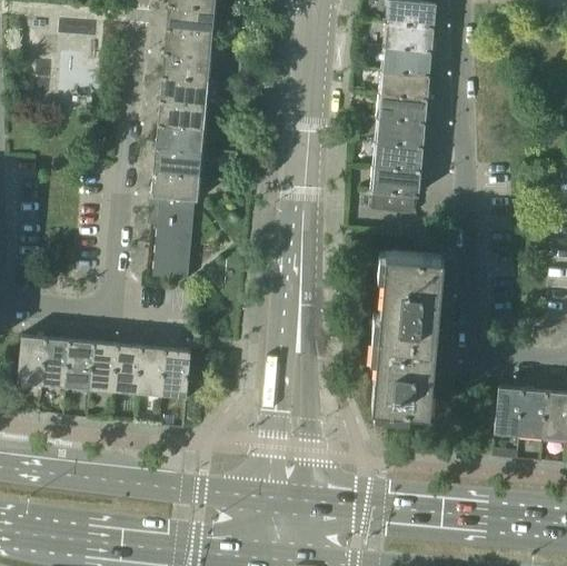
[(395,1),(393,26),(434,29),(436,7),(437,7),(437,5),(395,1)]
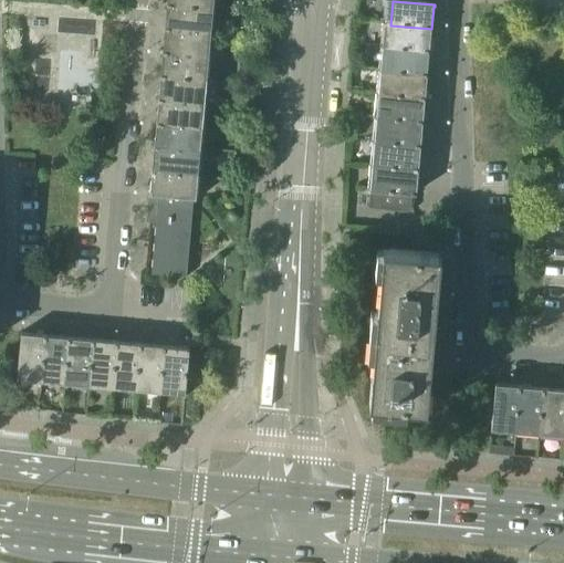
[(169,4),(167,28),(209,32),(211,9),(216,10),(216,9),(169,4)]
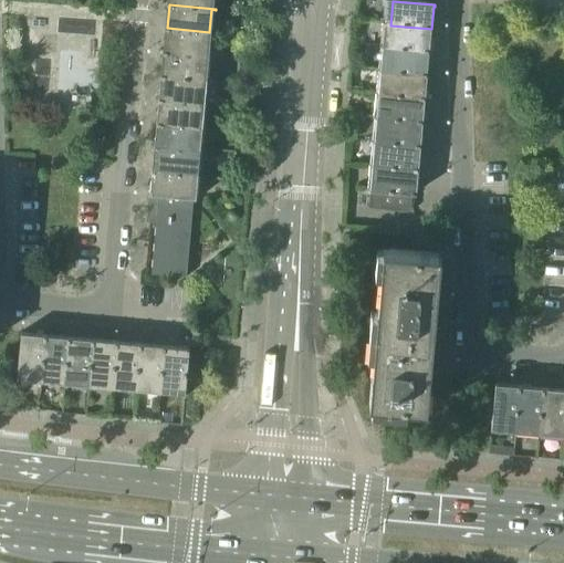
[(243,12),(242,35),(253,37),(254,13),(243,12)]
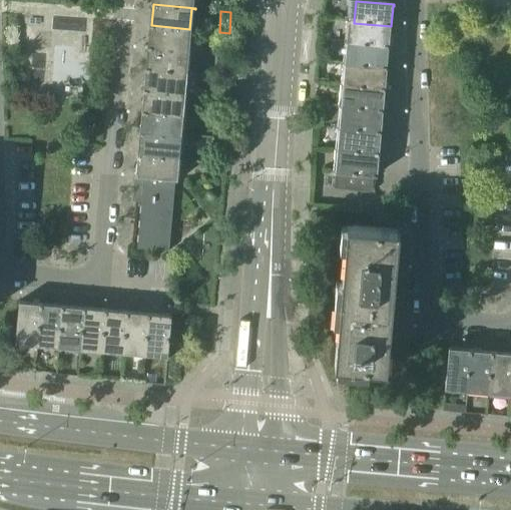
[(354,23),(352,43),(389,47),(391,26),(354,23)]
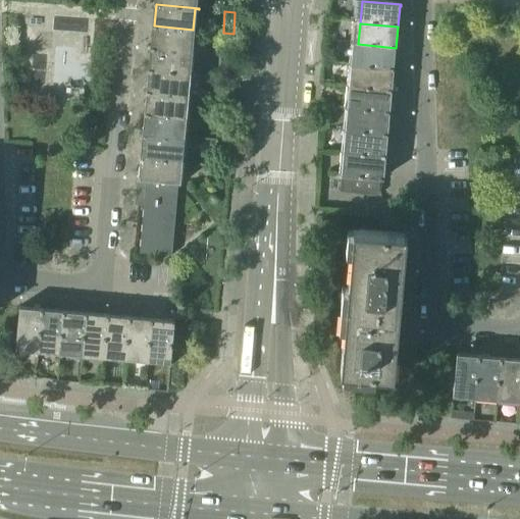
[(154,26),(152,48),(191,51),(193,30),(154,26)]
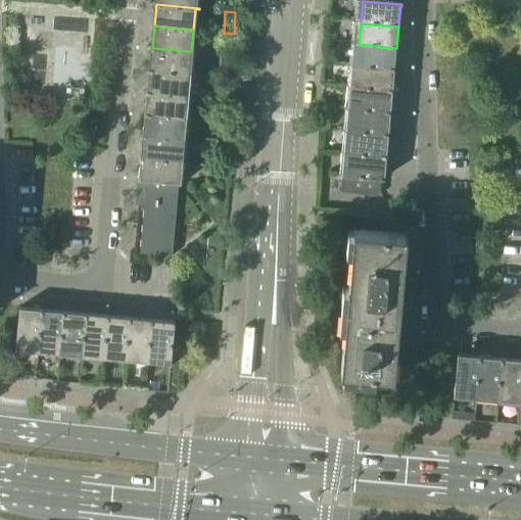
[(87,98),(89,33),(54,32),(52,97),(87,98)]
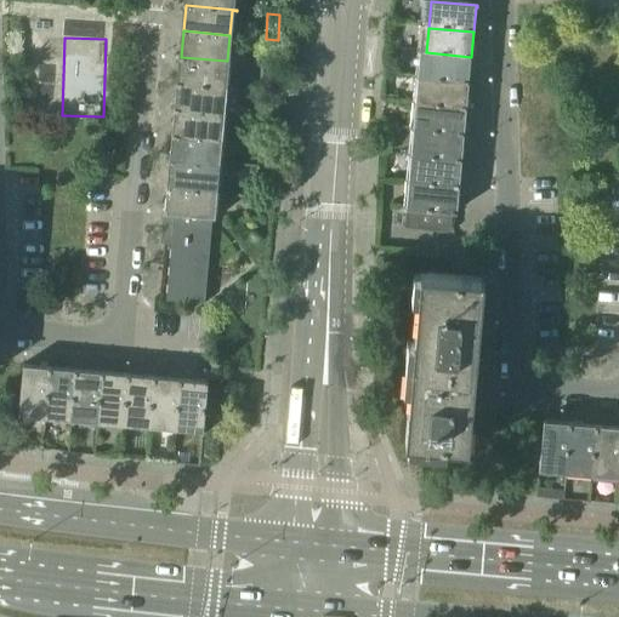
[(426,52),(424,79),(470,84),(471,57),(426,52)]
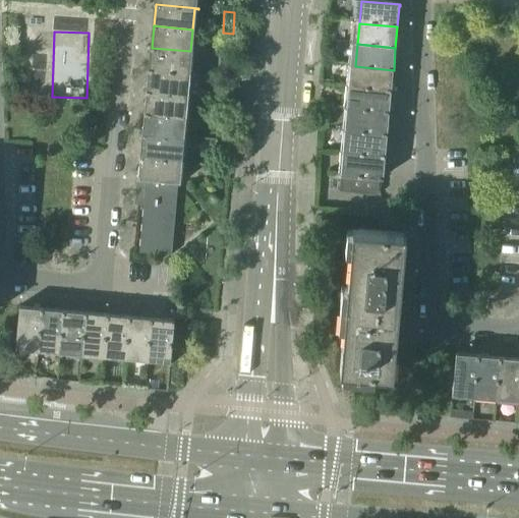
[(152,48),(150,68),(188,72),(190,51),(152,48)]
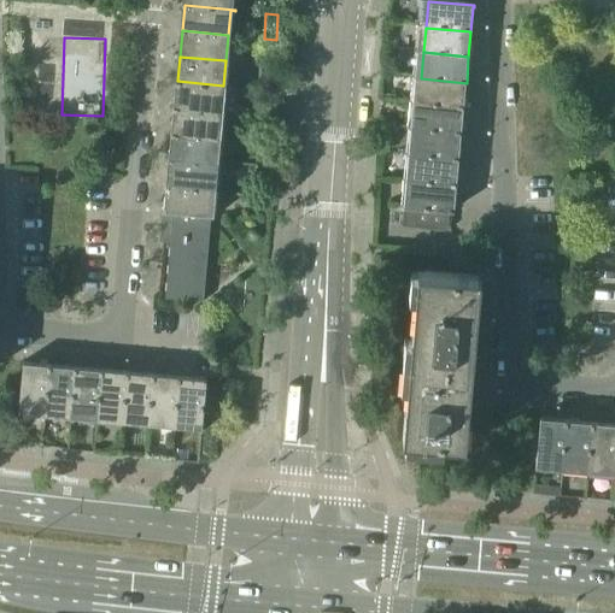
[(421,78),(419,105),(464,108),(467,83),(421,78)]
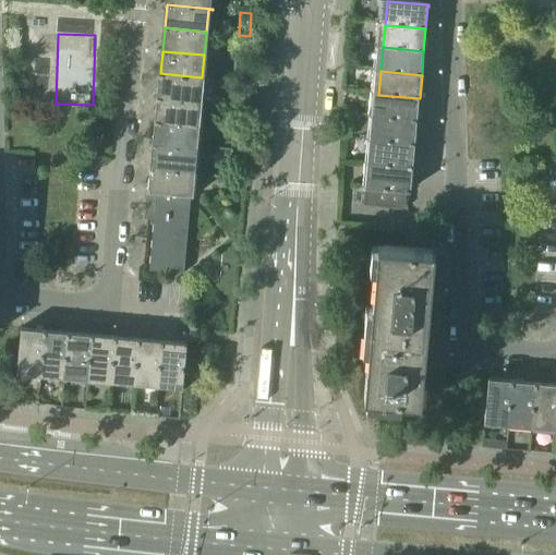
[(160,73),(158,97),(200,100),(202,77),(160,73)]
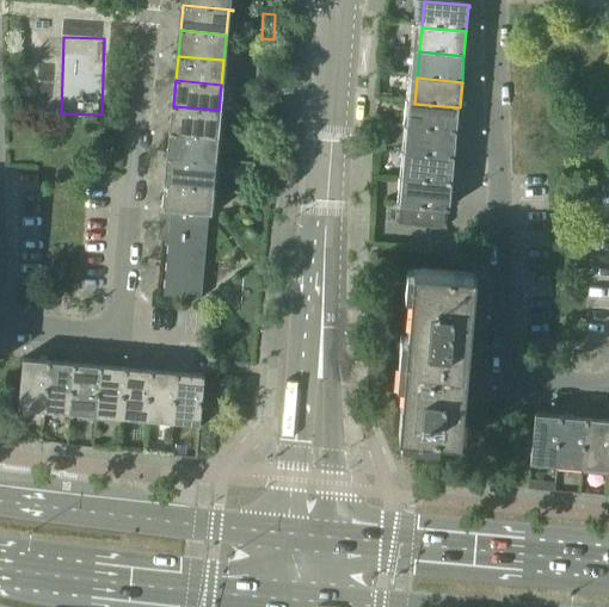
[(414,104),(412,129),(457,134),(460,107),(414,104)]
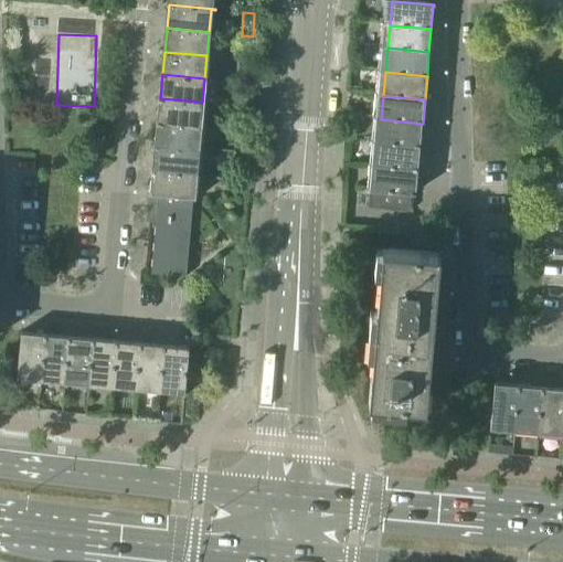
[(160,98),(158,123),(200,127),(202,102),(160,98)]
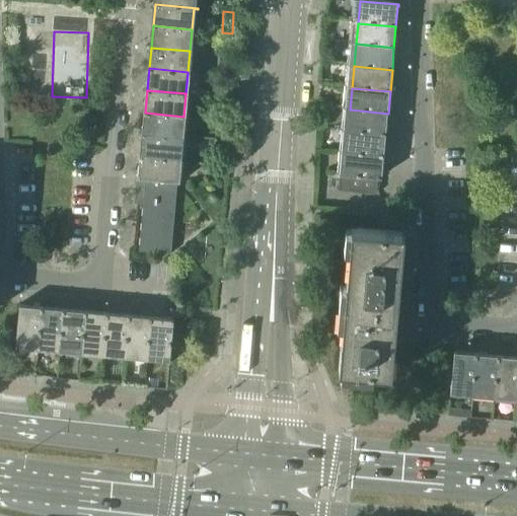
[(350,109),(348,131),(386,135),(388,114),(350,109)]
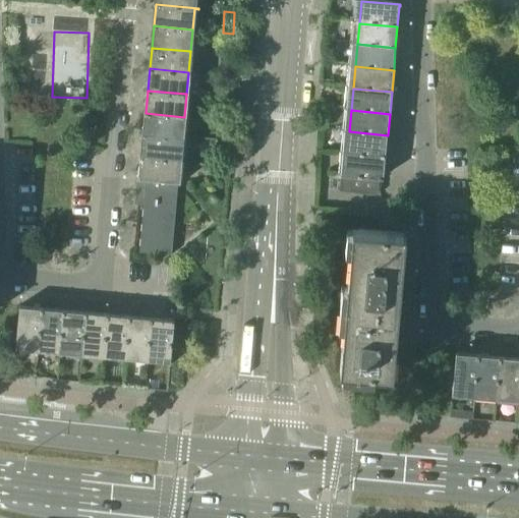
[(146,113),(143,135),(182,138),(184,117),(146,113)]
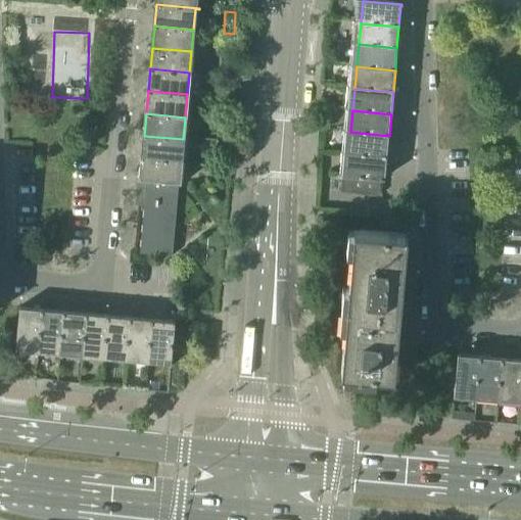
[(350,132),(348,154),(387,158),(389,136),(350,132)]
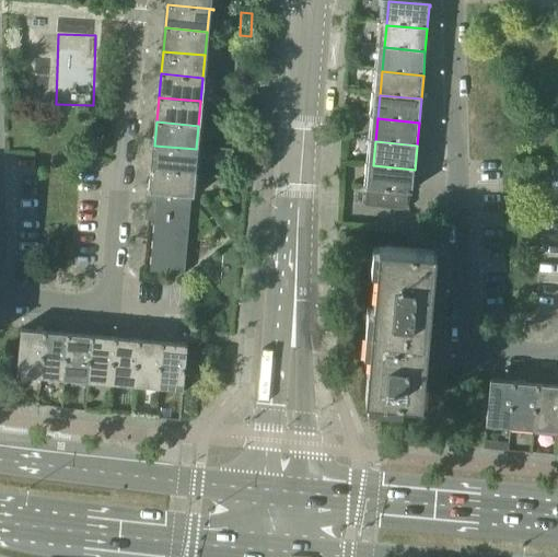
[(154,146),(152,169),(194,173),(196,149),(154,146)]
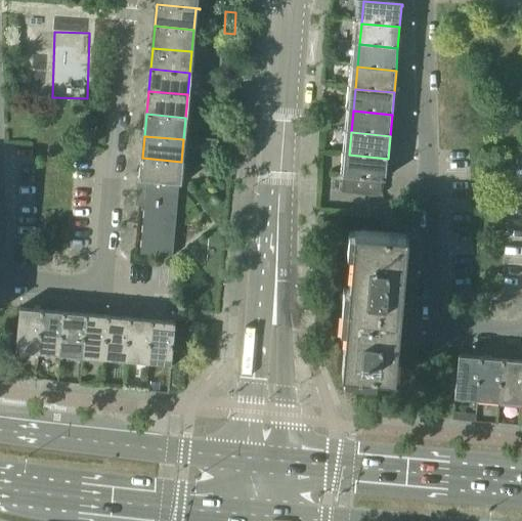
[(380,199),(382,181),(386,181),(386,179),(388,159),(349,155),(347,178),(345,196),(380,199)]
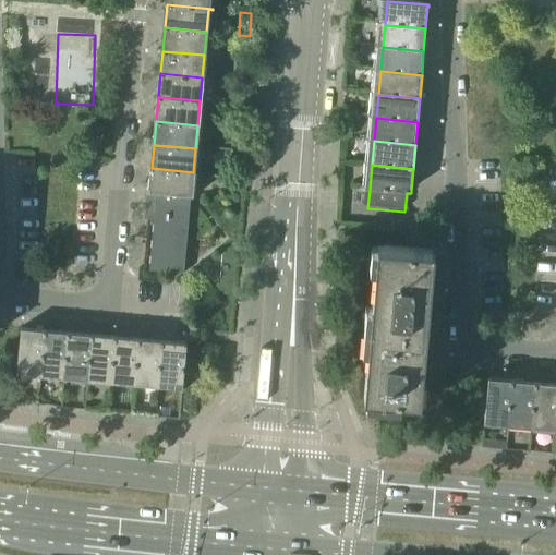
[(152,168),(149,193),(191,197),(193,172),(152,168)]
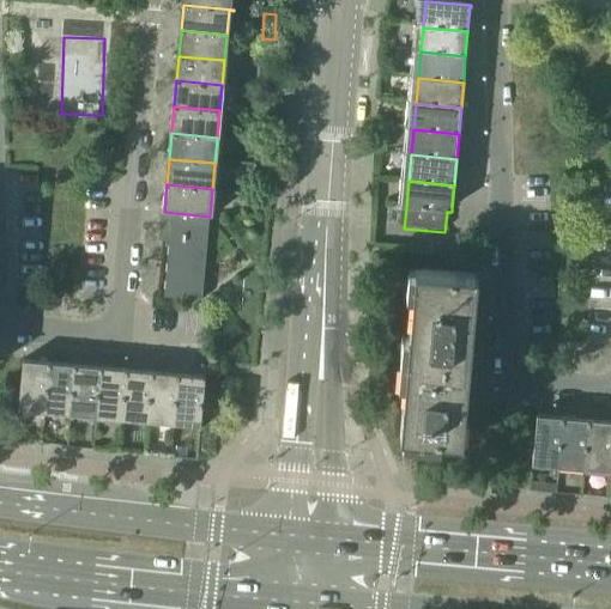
[(210,217),(164,212),(163,232),(171,236),(165,299),(203,302),(210,217)]
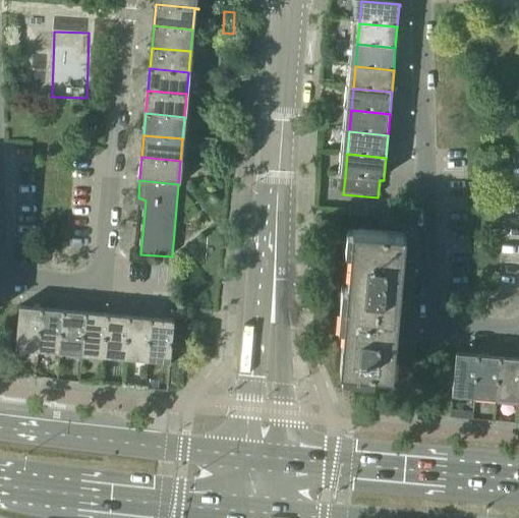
[(354,231),(347,300),(400,304),(403,276),(406,235),(354,231)]
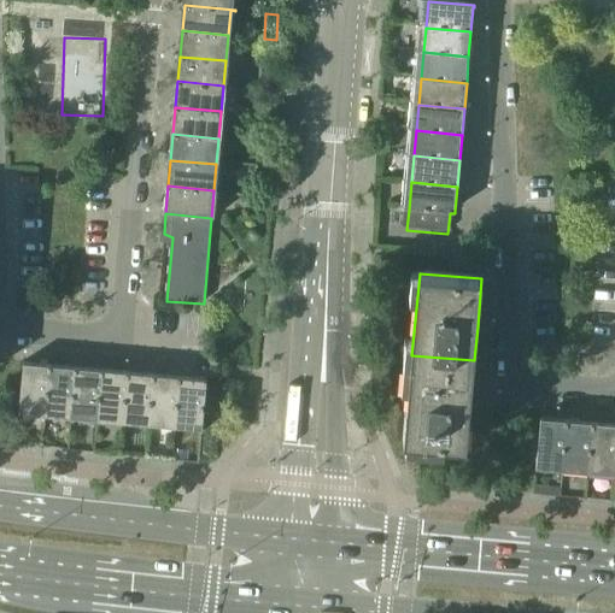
[(474,360),(411,355),(409,392),(404,442),(467,448),(474,360)]
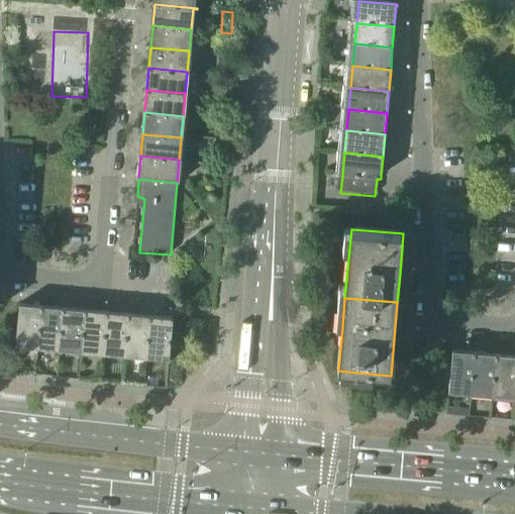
[(17,345),(39,347),(42,309),(23,307),(23,306),(21,306),(17,345)]
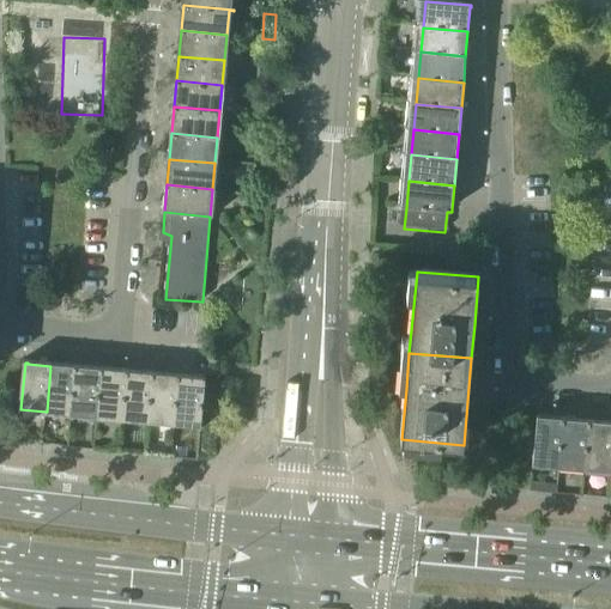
[(47,412),(72,413),(77,369),(50,366),(47,412)]
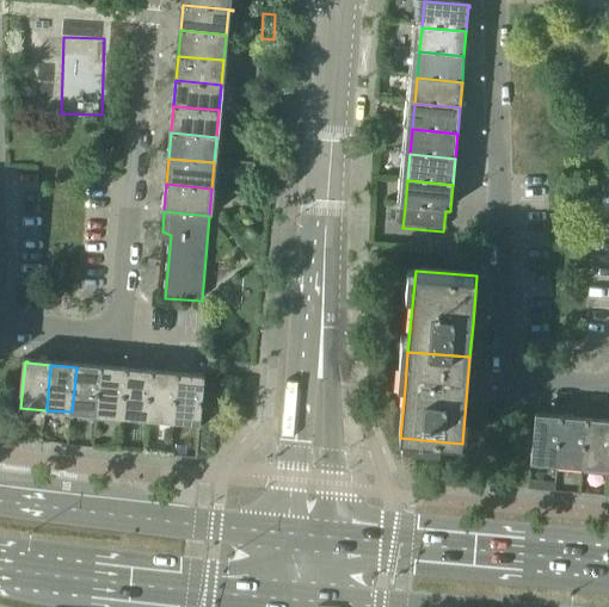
[(72,412),(97,414),(100,369),(77,367),(72,412)]
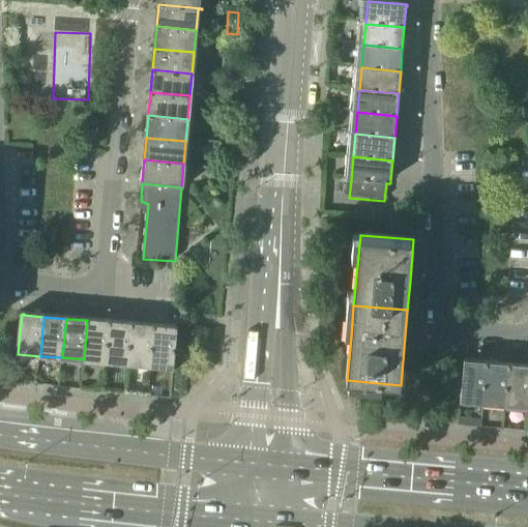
[(84,359),(107,361),(110,322),(87,320),(84,359)]
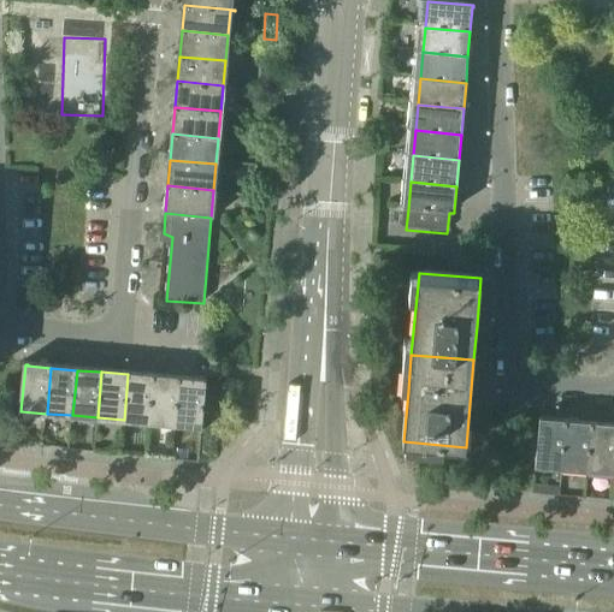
[(124,420),(149,422),(154,376),(128,374),(124,420)]
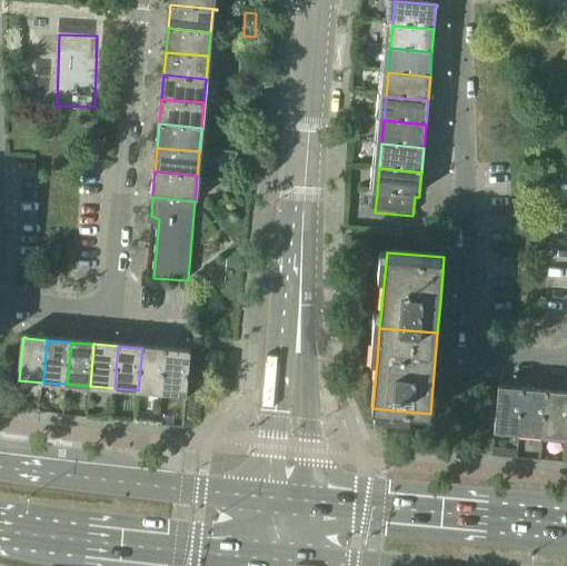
[(138,390),(162,393),(166,350),(142,348),(138,390)]
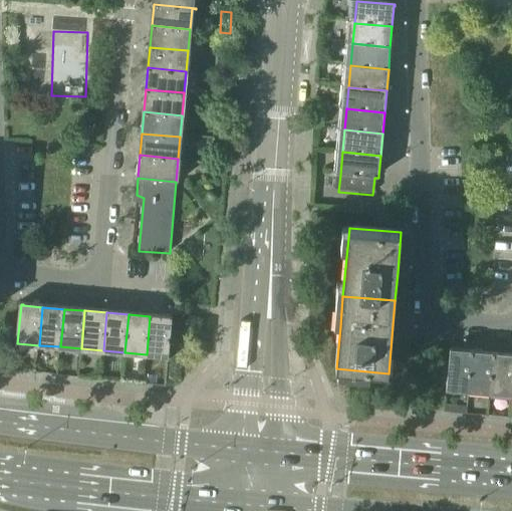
[(150,316),(147,354),(170,356),(174,317),(172,317),(172,318),(150,316)]
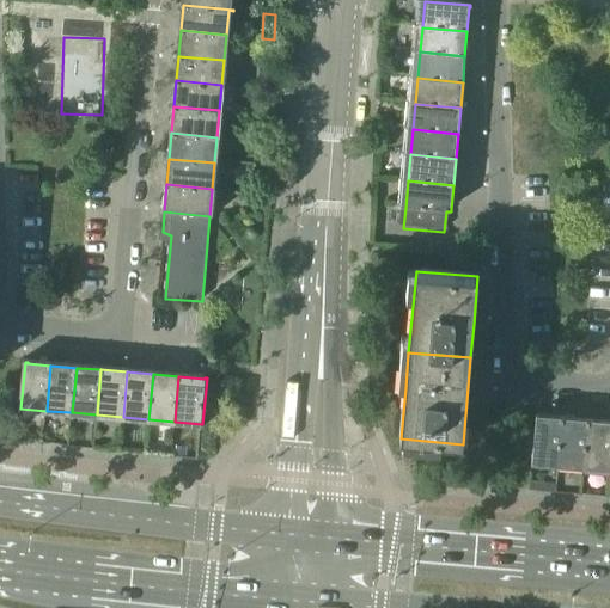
[(532,464),(559,466),(563,421),(540,418),(540,417),(537,417),(532,464)]
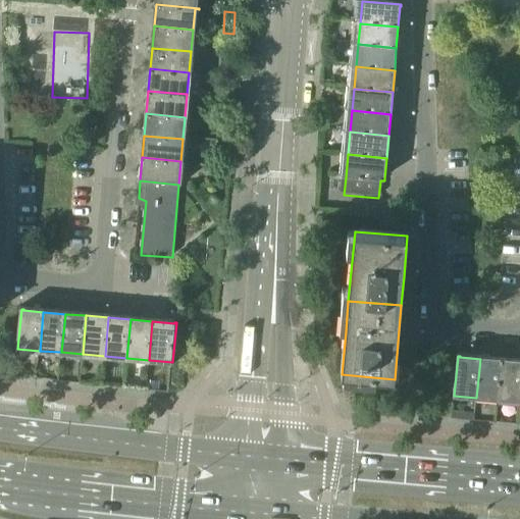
[(476,398),(499,400),(503,361),(480,359),(476,398)]
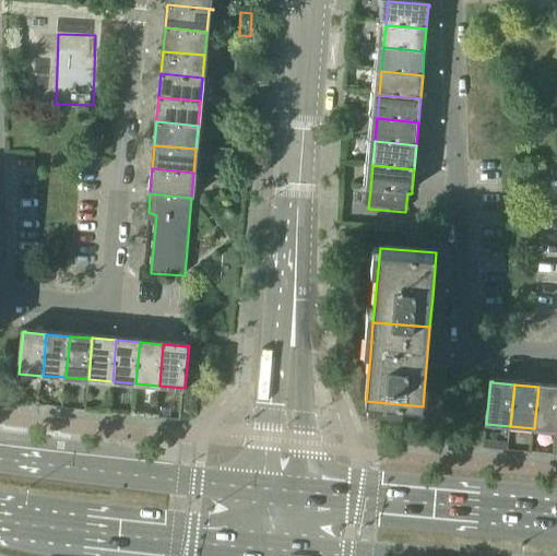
[(534,428),(556,430),(556,388),(538,387),(534,428)]
